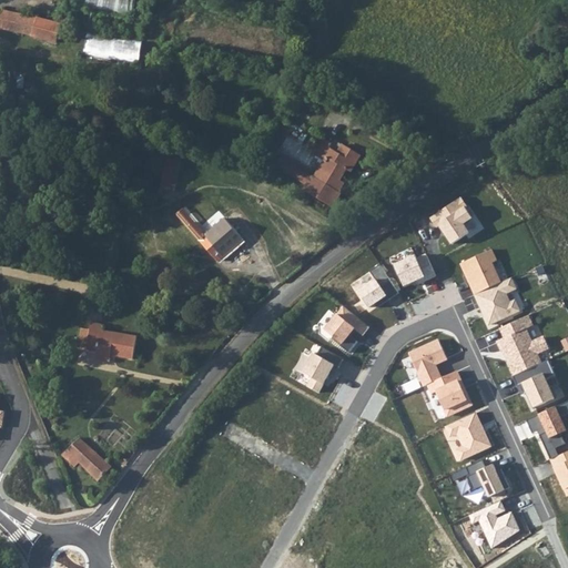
[(89,0),(89,8),(135,12),(135,0),(89,0)]
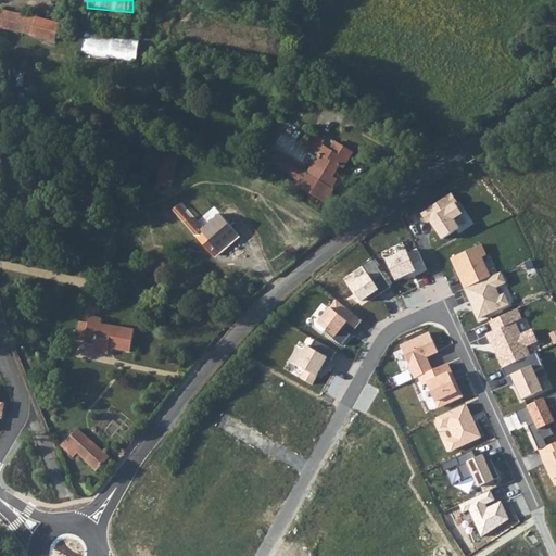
[(0,10),(0,27),(32,36),(37,16),(0,10)]
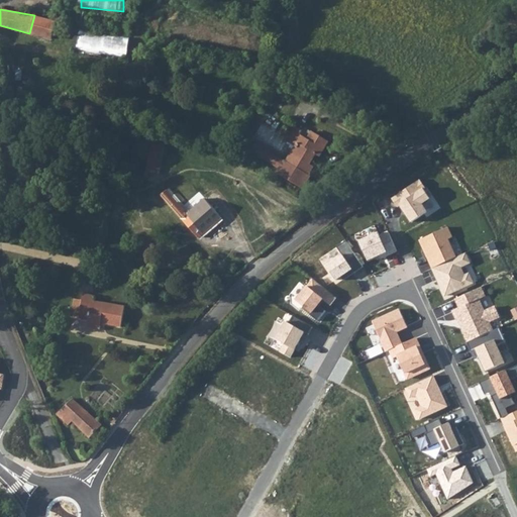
[(50,39),(57,22),(34,15),(29,33),(50,39)]
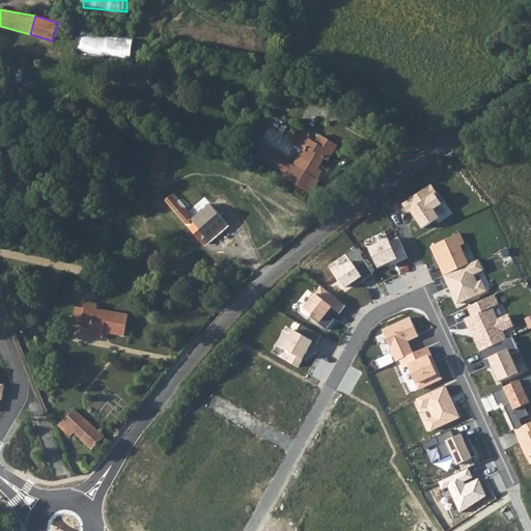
[(520,29),(515,25),(510,30),(514,34),(520,29)]
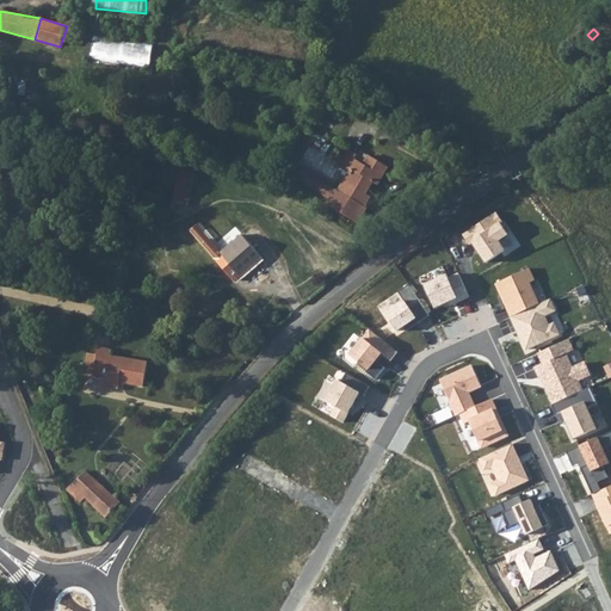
[(96,38),(93,61),(154,67),(155,44),(96,38)]
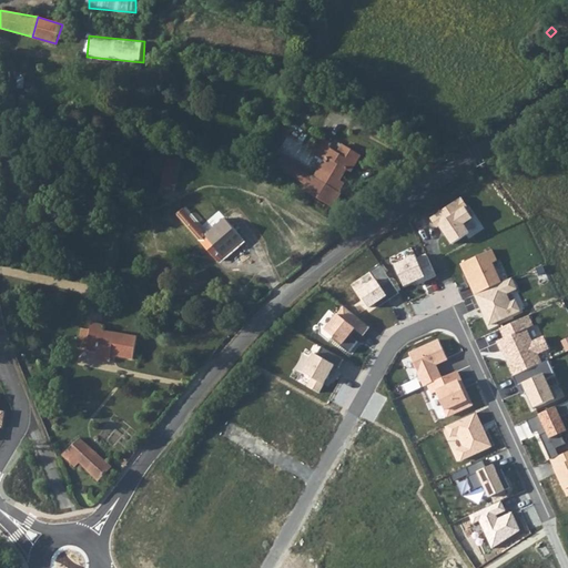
[(330,148),(332,143),(324,138),(314,154),(327,162),(323,170),(321,168),(315,178),(313,175),(306,185),(304,190),(333,208),(342,193),(338,191),(336,190),(342,181),(340,179),(346,169),(351,171),(361,154),(343,144),(337,152),(330,148)]
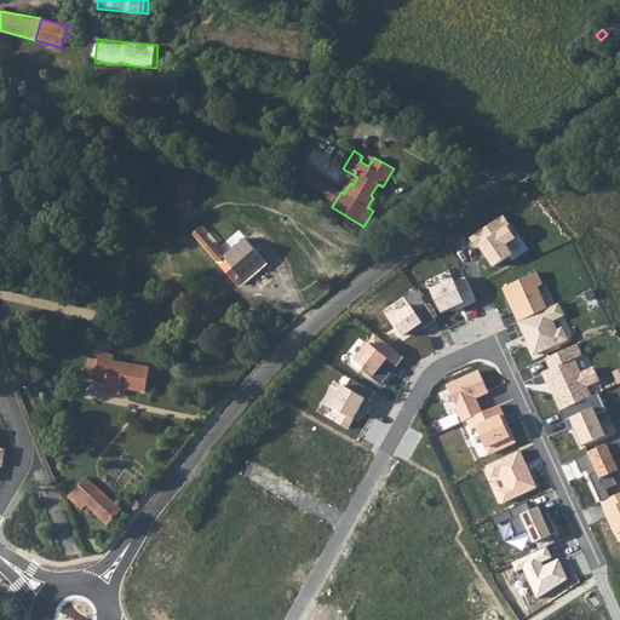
[(185,164),(183,172),(197,176),(200,167),(185,164)]
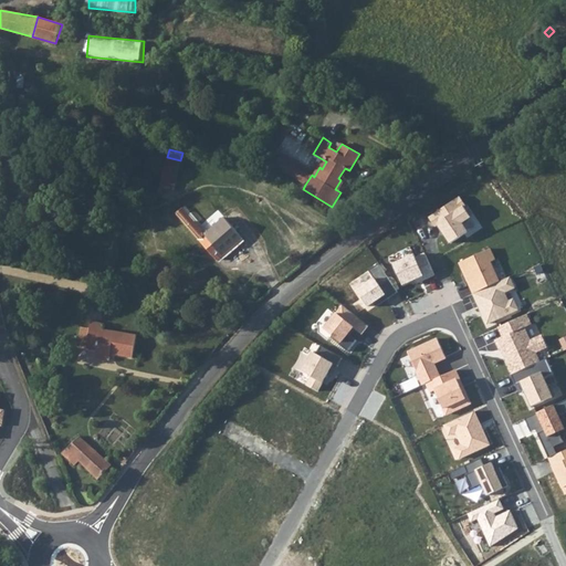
[(196,165),(197,158),(185,155),(184,160),(196,165)]
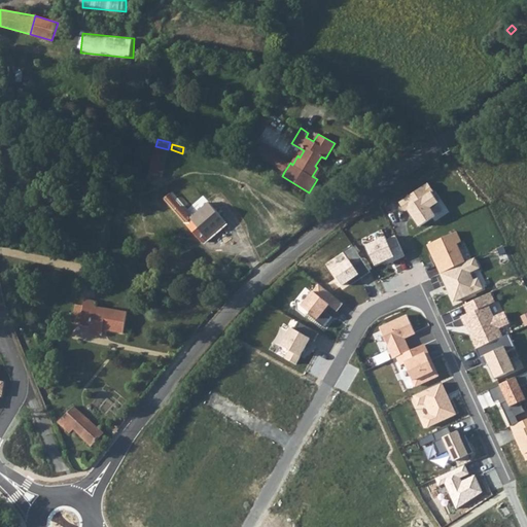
[(284,172),(290,163),(284,160),(261,145),(255,154),(284,172)]
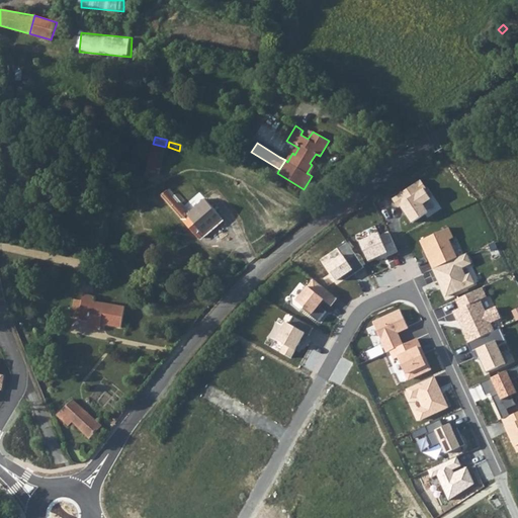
[(153,144),(150,156),(163,159),(165,147),(153,144)]
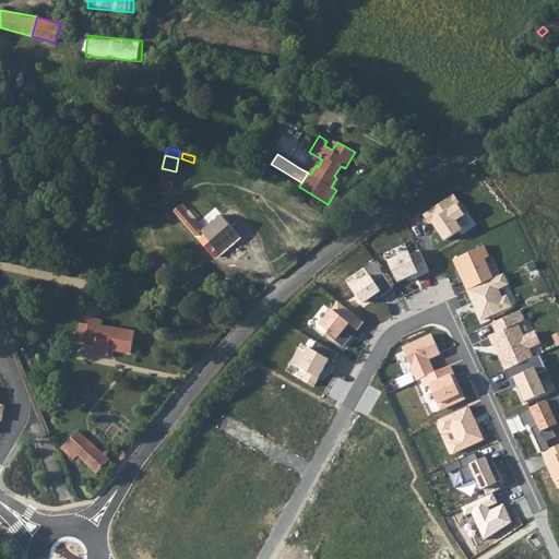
[(162,168),(161,176),(159,179),(173,182),(176,171),(162,168)]
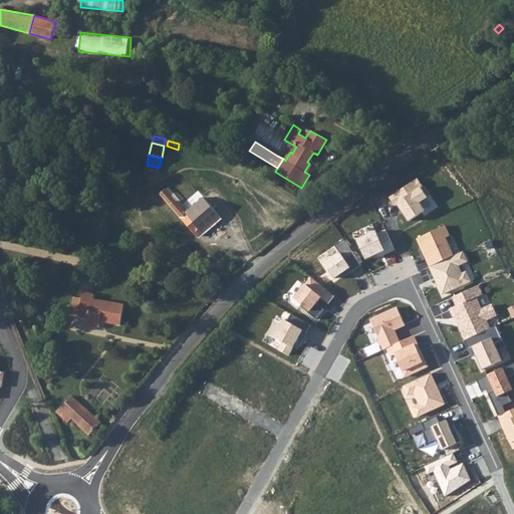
[(157,176),(159,168),(147,165),(145,173),(157,176)]
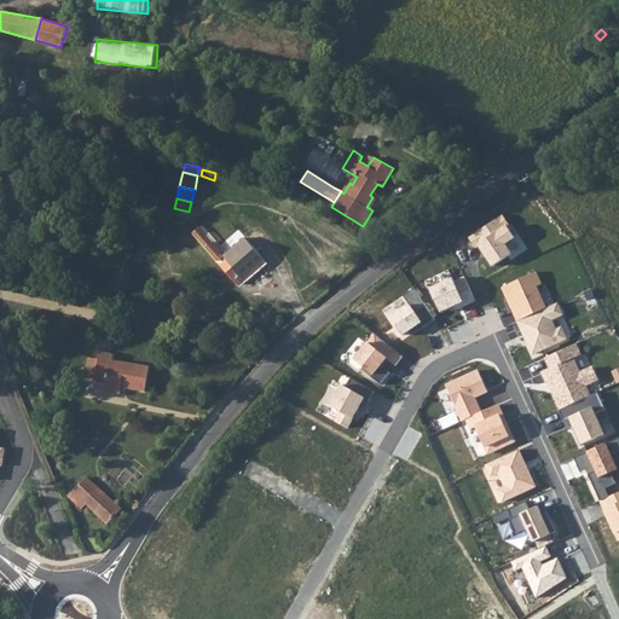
[(502,213),(467,237),(475,249),(479,247),(493,267),(508,258),(512,260),(527,249),(502,213)]
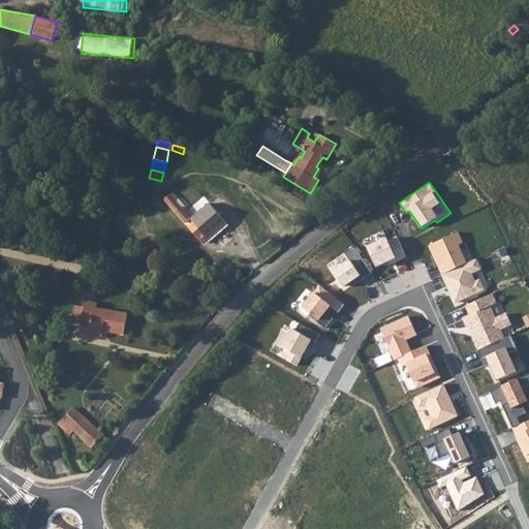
[(209,239),(227,223),(210,204),(199,213),(191,220),(187,215),(181,207),(175,212),(192,230),(196,226),(209,239)]
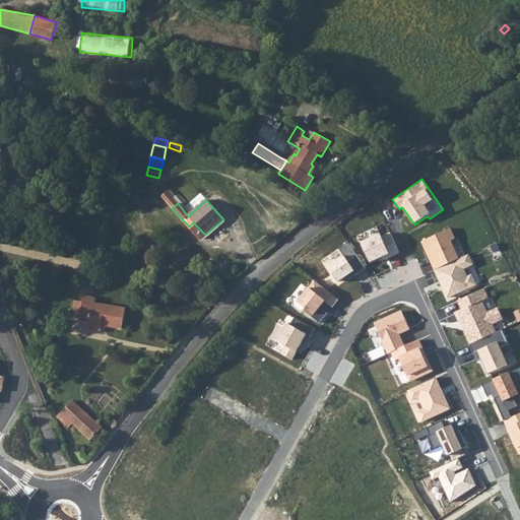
[(196,209),(192,204),(184,211),(188,216),(196,209)]
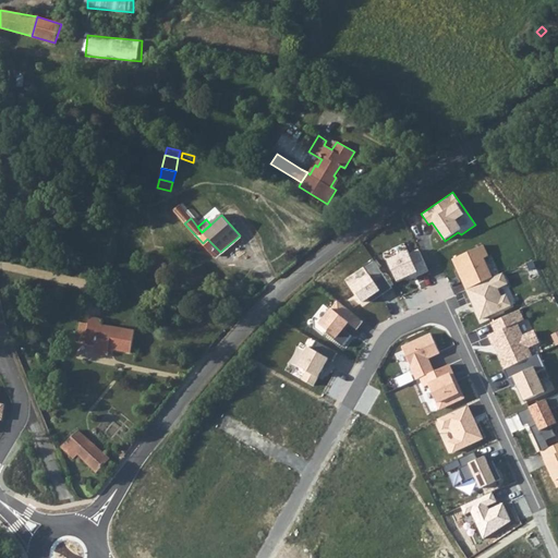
[(453,259),(466,289),(492,278),(483,259),(487,257),(483,246),(453,259)]
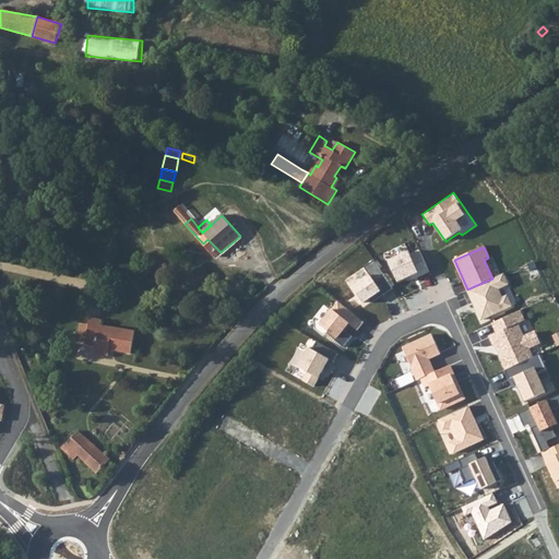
[(409,251),(390,260),(400,281),(419,272),(420,274),(428,271),(419,251),(412,256),(409,251)]
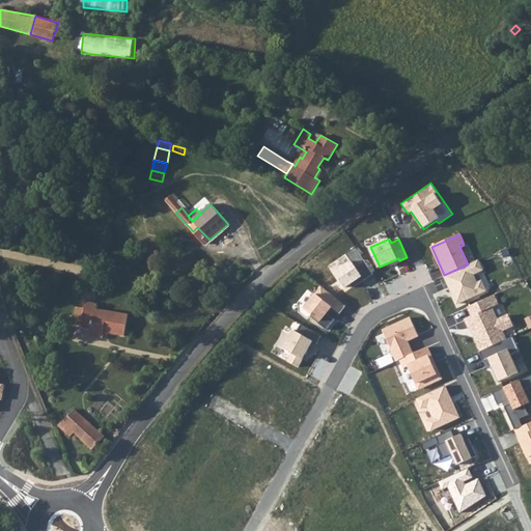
[(356,248),(345,254),(351,261),(336,272),(346,286),(351,283),(353,287),(373,274),(356,248)]
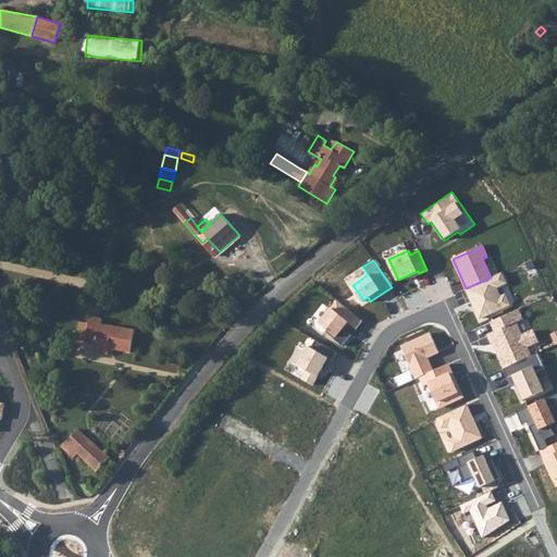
[(491,277),(466,288),(479,319),(510,305),(505,295),(500,297),(496,288),(507,283),(502,273),(491,277)]
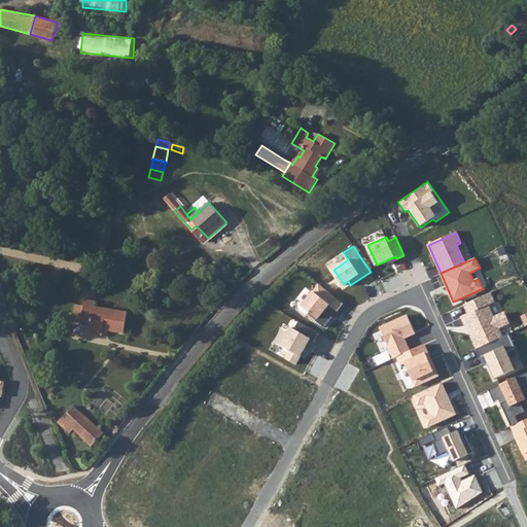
[(319,282),(302,306),(319,319),(326,311),(329,307),(338,313),(346,303),(319,282)]
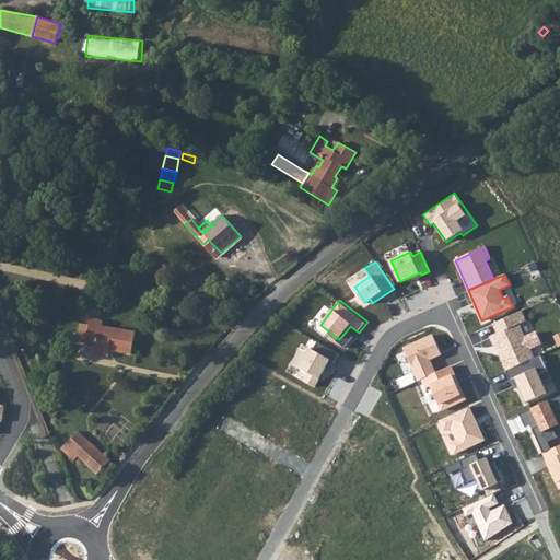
[(523,308),(492,324),(496,331),(488,335),(504,370),(506,369),(533,356),(529,349),(540,343),(535,333),(524,337),(518,324),(528,319),(523,308)]
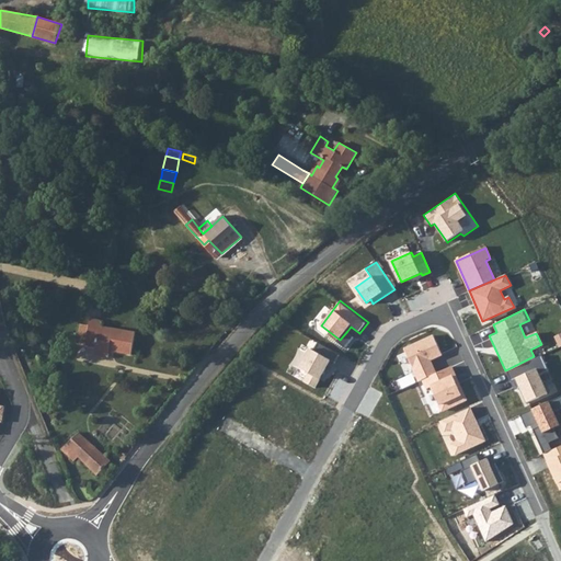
[(101,320),(91,319),(90,325),(87,342),(87,346),(96,347),(94,355),(109,357),(110,352),(132,355),(136,332),(100,327),(101,320)]
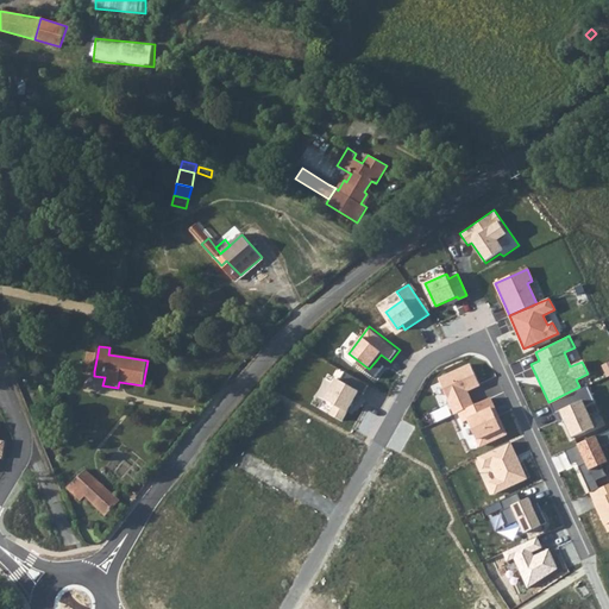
[(94,371),(98,353),(89,352),(86,370),(94,371)]
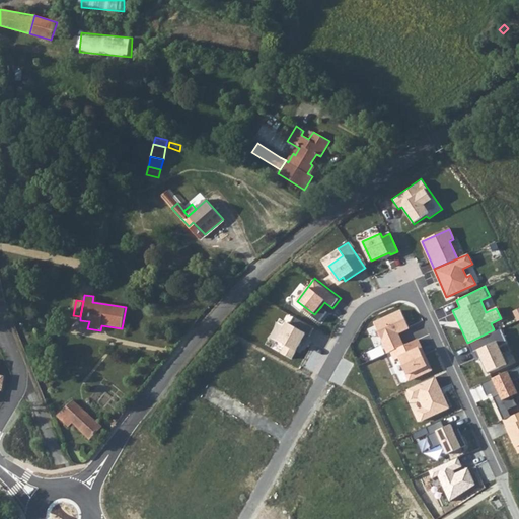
[(410,328),(401,311),(375,322),(388,352),(390,350),(403,344),(398,332),(410,328)]
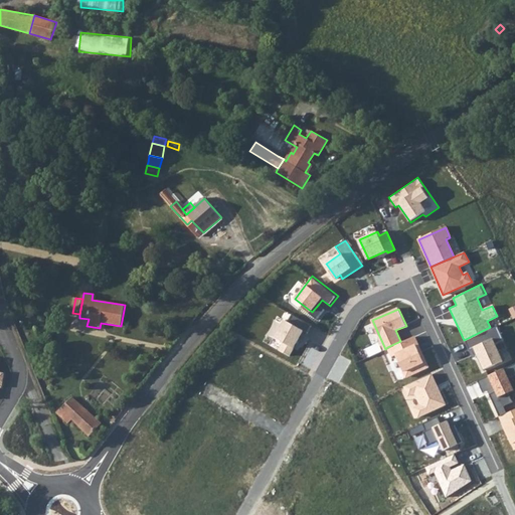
[(275,320),(267,334),(283,343),(279,350),(290,357),(305,331),(283,319),(281,323),(275,320)]
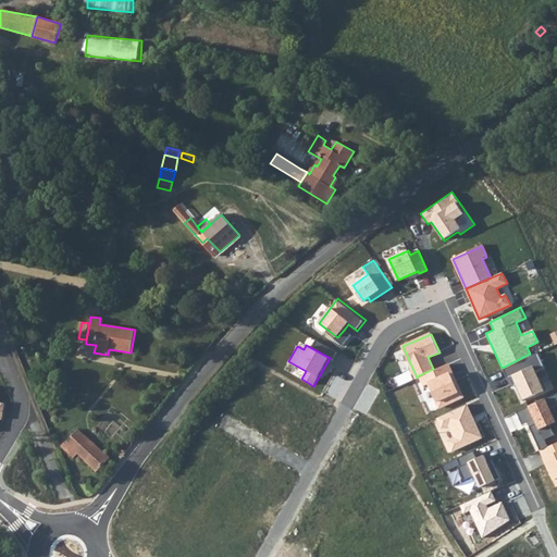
[(530,354),(504,367),(508,376),(510,375),(523,403),(547,392),(539,373),(547,369),(539,351),(530,354)]
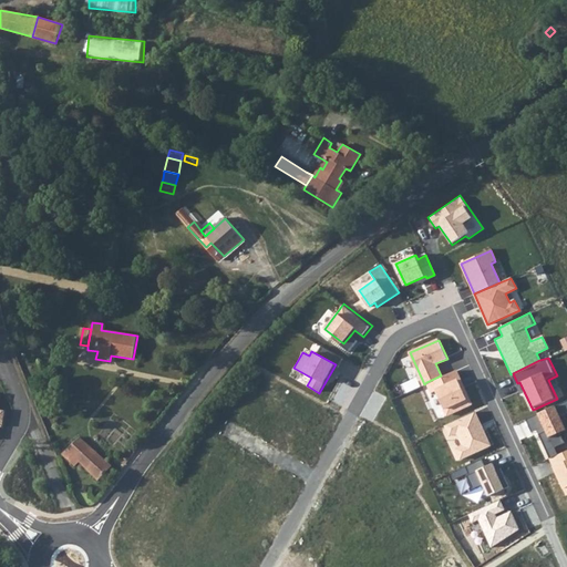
[(455,369),(441,375),(426,382),(432,393),(437,391),(447,413),(468,404),(457,381),(461,380),(455,369)]
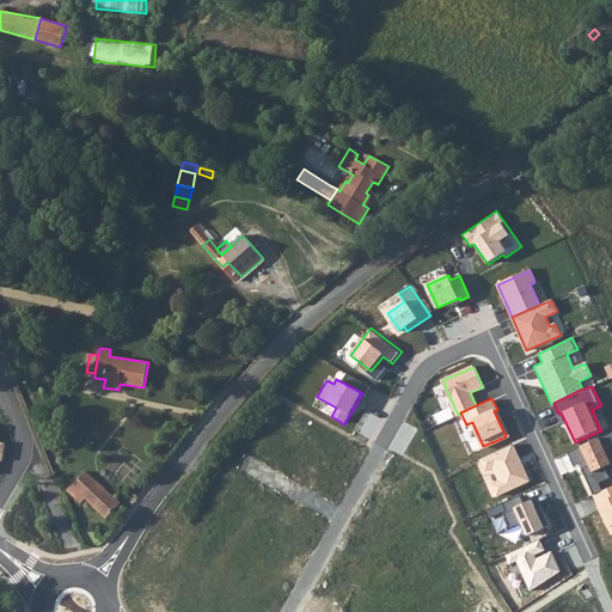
[(611,429),(580,446),(599,483),(611,476),(611,464),(607,453),(611,451),(611,429)]
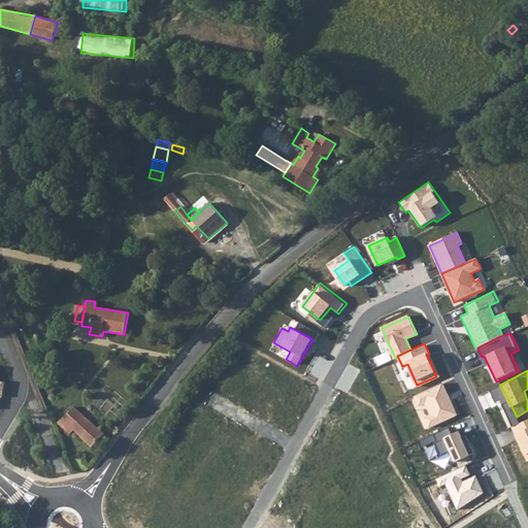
[(442,384),(416,397),(420,405),(426,402),(432,416),(426,419),(430,427),(457,415),(442,384)]
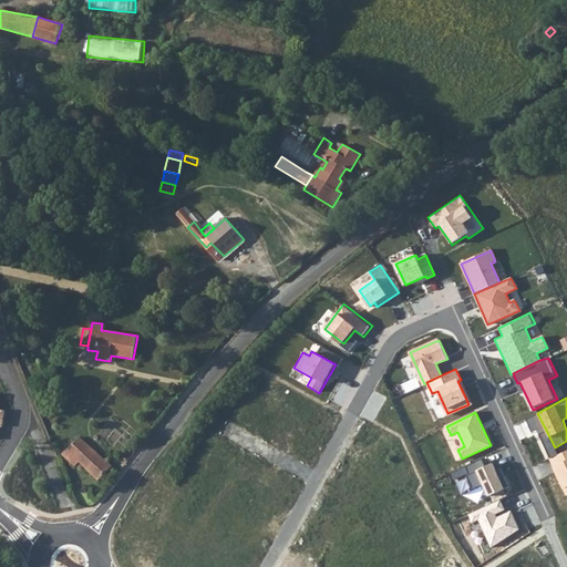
[(99,481),(112,466),(80,439),(62,454),(74,466),(80,462),(99,481)]
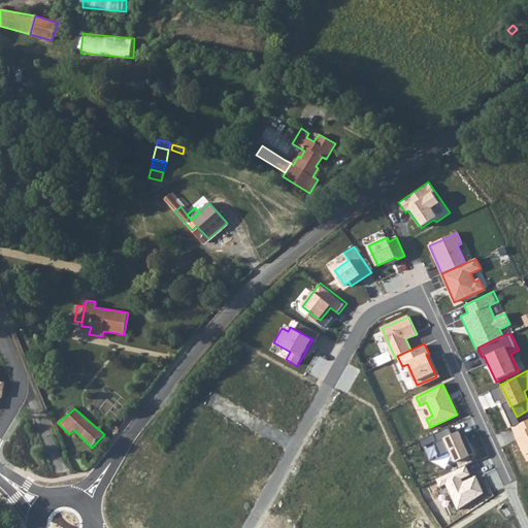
[(527,419),(512,427),(527,462),(527,419)]
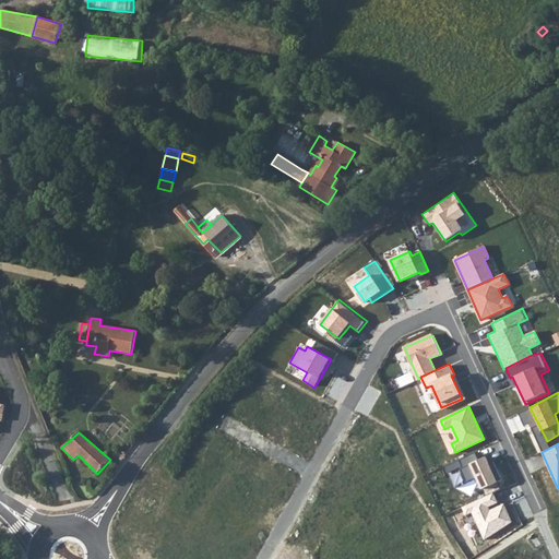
[(476,452),(459,460),(463,467),(460,468),(466,482),(476,476),(482,489),(501,479),(494,463),(489,464),(485,456),(479,460),(476,452)]
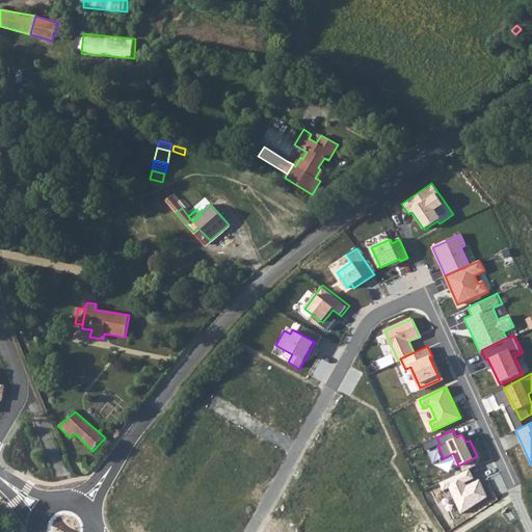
[(471,469),(440,482),(444,491),(449,488),(460,514),(487,496),(479,477),(475,479),(471,469)]
